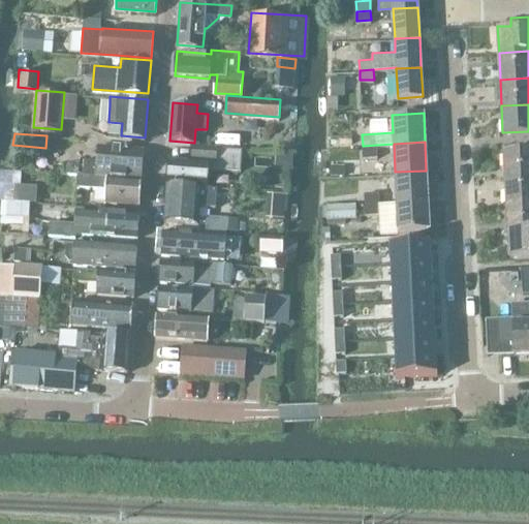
[(85,158),(83,173),(142,177),(144,148),(98,144),(97,159),(85,158)]
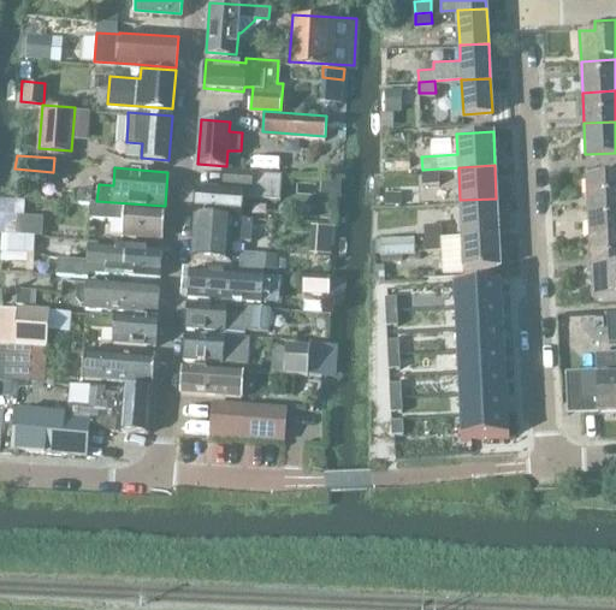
[(194,209),(240,213),(242,194),(280,197),(282,172),(253,170),(225,169),(224,187),(196,184),(194,209)]
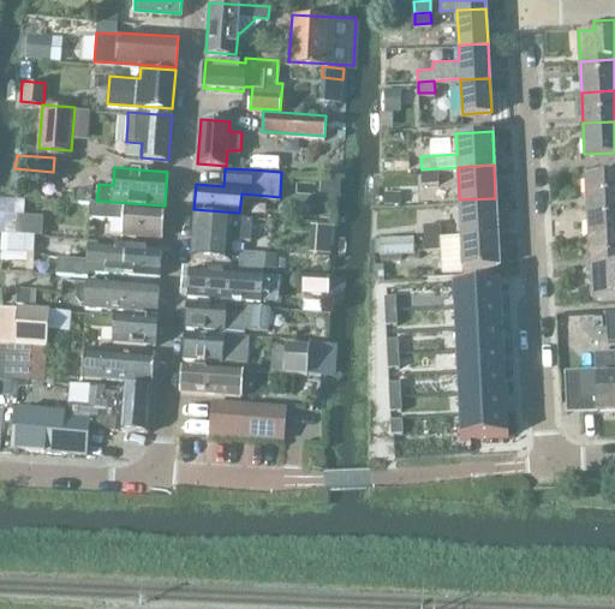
[(439,181),(439,168),(422,169),(423,181),(439,181)]
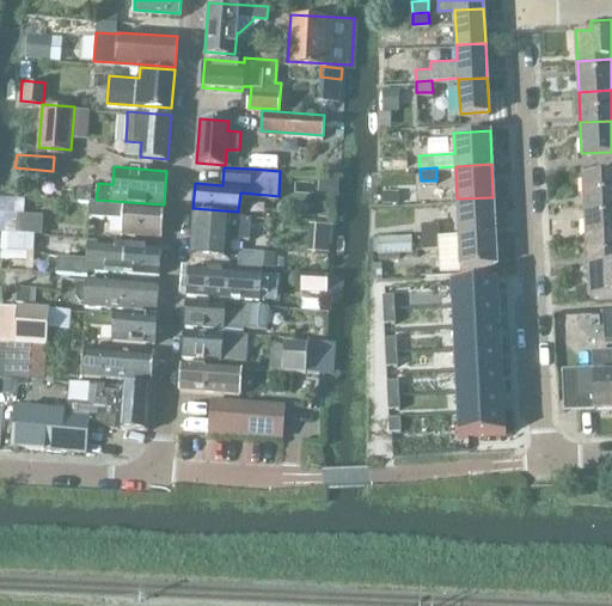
[(611,170),(582,172),(585,203),(611,201),(611,170)]
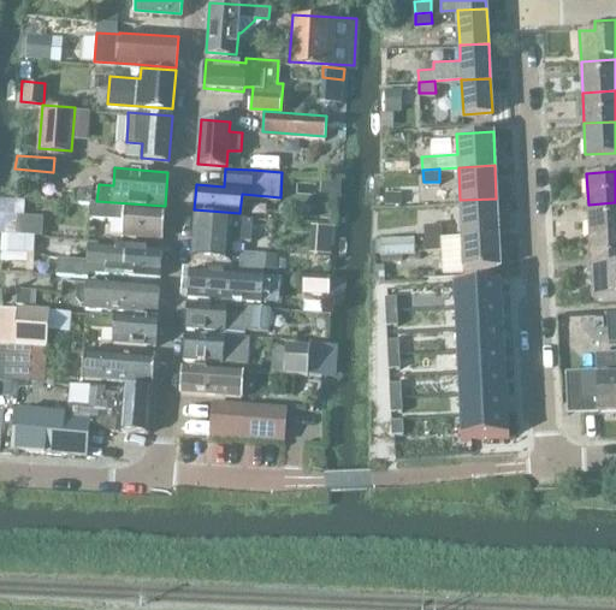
[(496,199),(460,200),(461,234),(498,232),(496,199)]
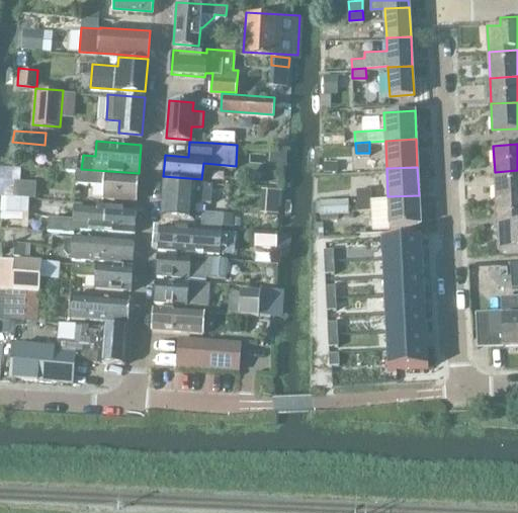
[(139,173),(81,169),(76,169),(75,181),(103,183),(102,196),(137,198),(139,173)]
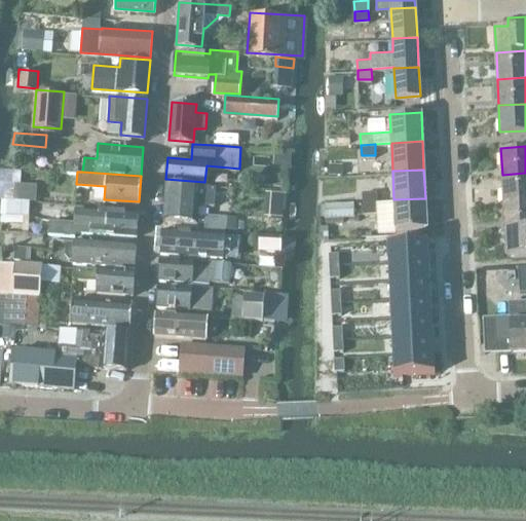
[(525,173),(502,175),(503,201),(525,199),(525,173)]
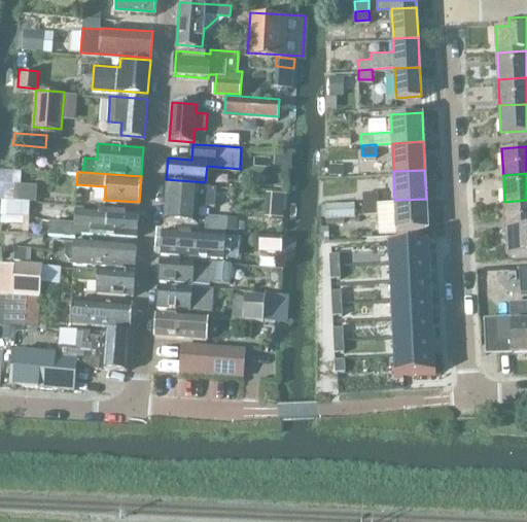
[(35,199),(36,183),(15,182),(14,198),(30,199),(35,199)]
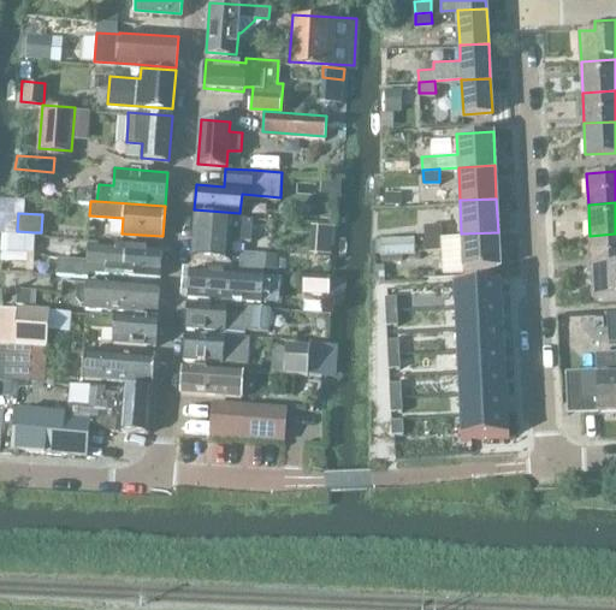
[(252,218),(194,213),(191,254),(230,258),(231,238),(250,240),(252,218)]
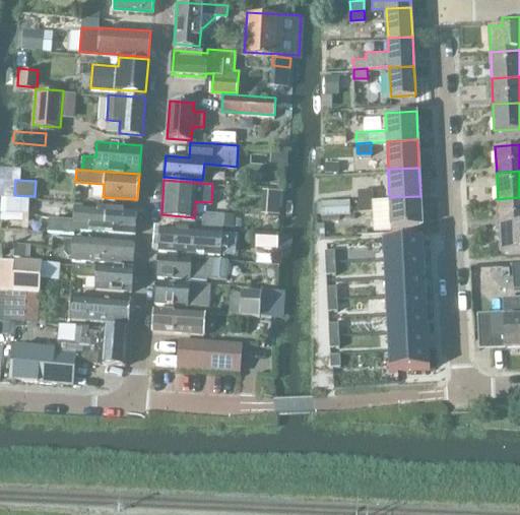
[(373,187),(359,188),(360,199),(373,198),(373,187)]
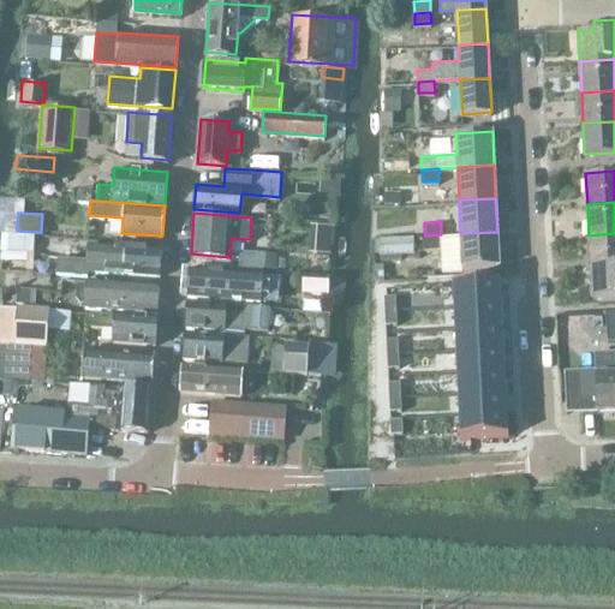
[(330,248),(332,224),(317,222),(316,246),(330,248)]
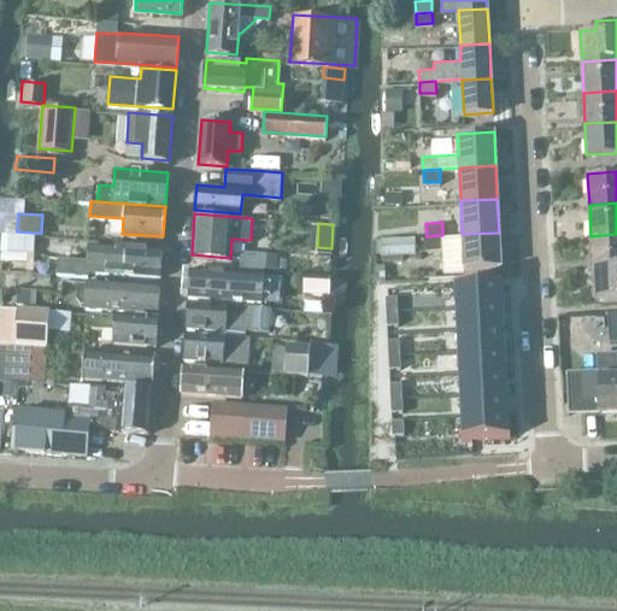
[(35,233),(9,231),(7,248),(33,251),(35,233)]
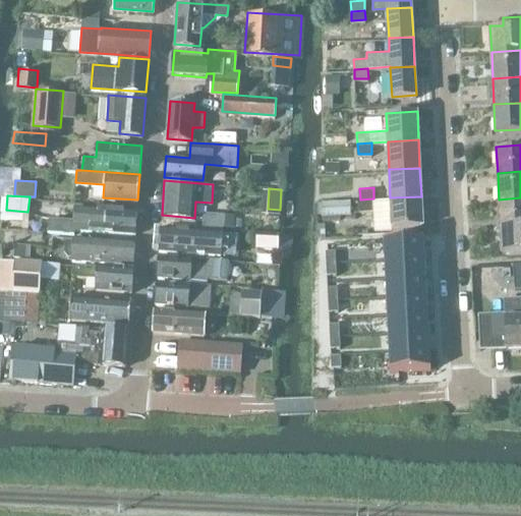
[(373,198),(360,199),(360,210),(374,209),(375,227),(422,225),(421,196),(390,197),(373,198)]
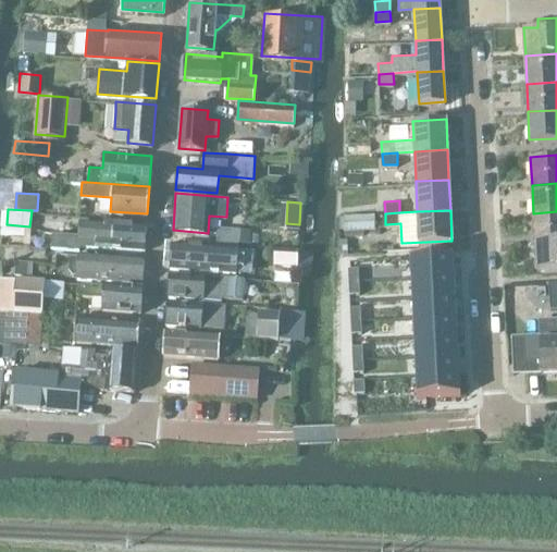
[(556,211),(533,213),(534,241),(556,240),(556,211)]
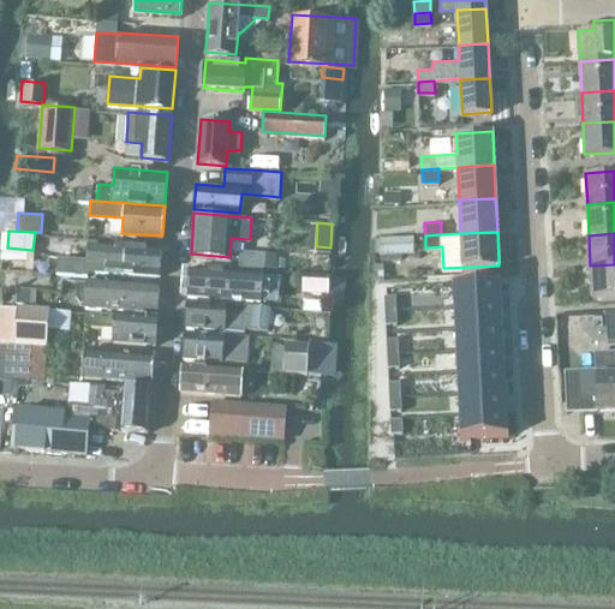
[(413,236),(380,237),(380,251),(413,250),(413,236)]
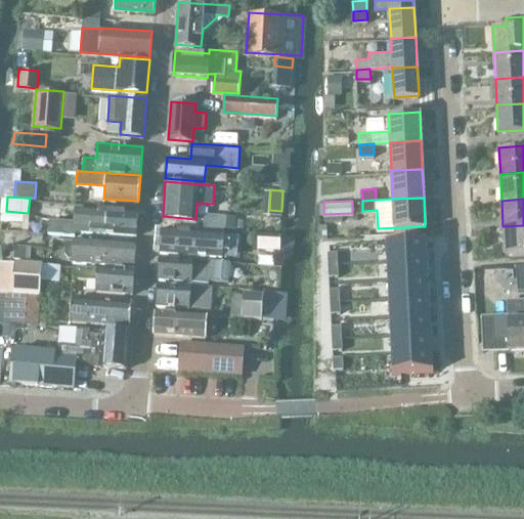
[(75,229),(105,231),(106,209),(76,207),(75,219),(49,217),(48,231),(75,232),(75,229)]
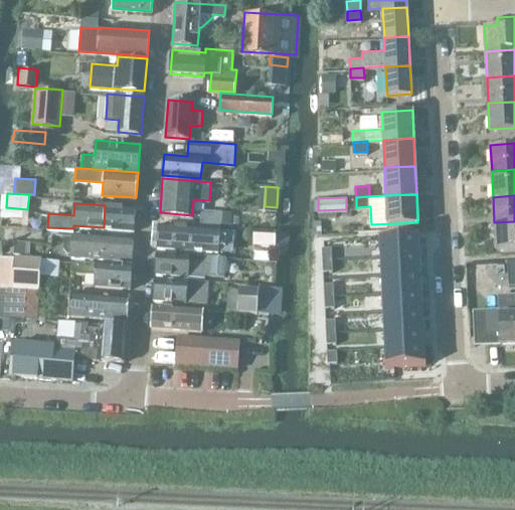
[(105,205),(104,227),(134,229),(136,207),(105,205)]
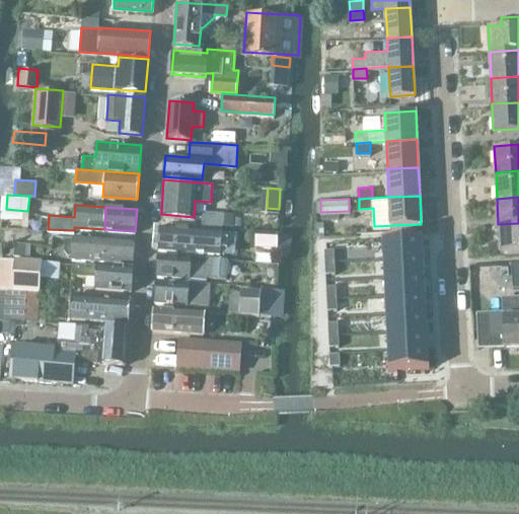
[(202,210),(201,228),(221,230),(222,230),(223,212),(202,210)]
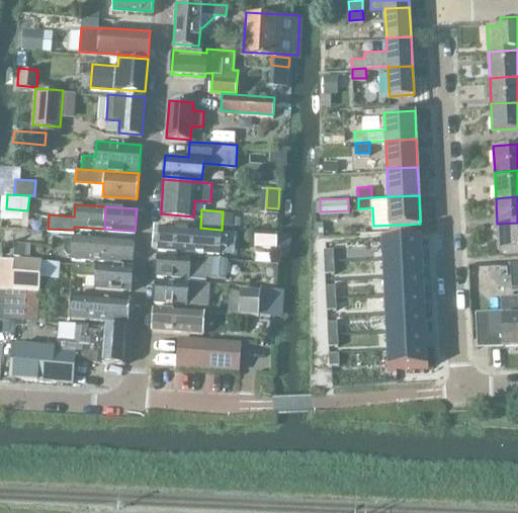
[(517,223),(497,224),(499,250),(517,249),(517,223)]
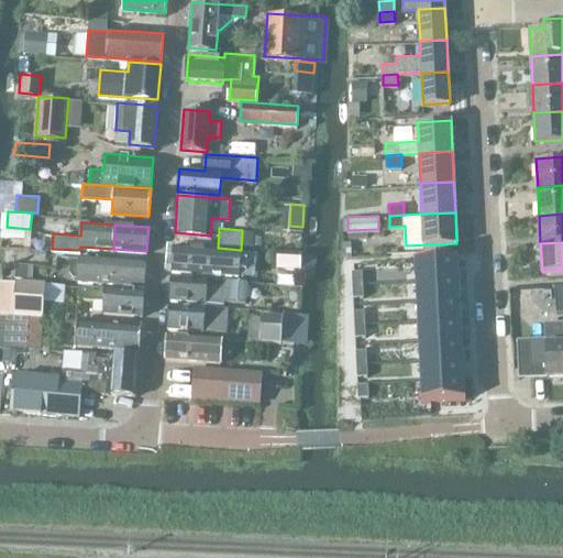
[(240,250),(218,248),(174,244),(172,269),(239,274),(240,250)]
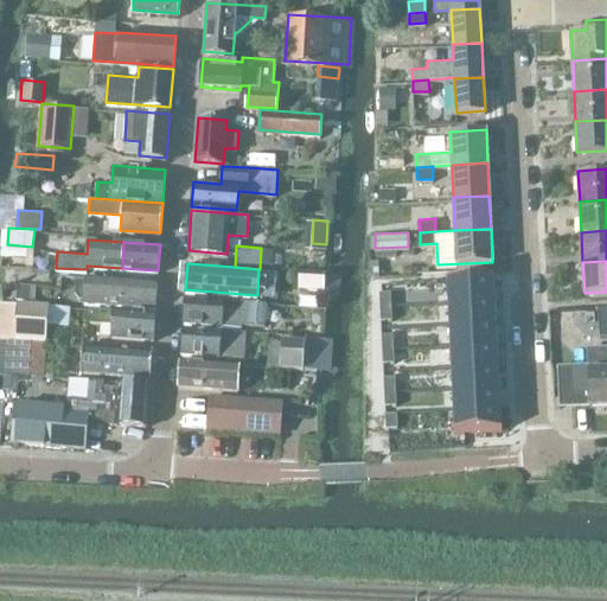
[(324,268),(300,267),(299,287),(323,288),(324,268)]
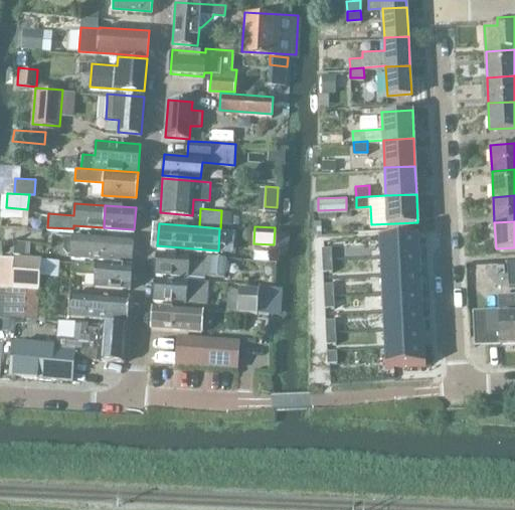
[(417,231),(379,233),(380,252),(418,250),(417,231)]
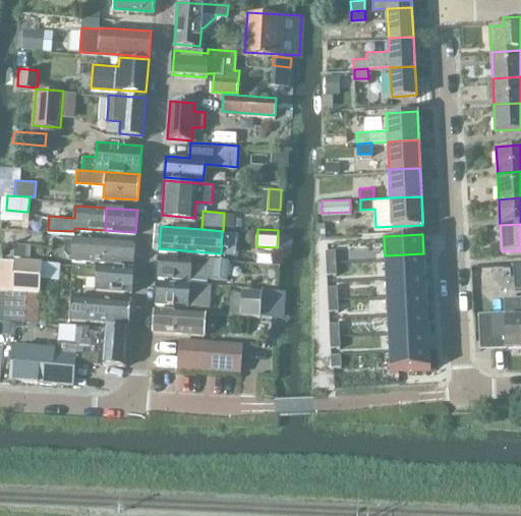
[(68,239),(64,243),(64,250),(68,255),(72,255),(72,258),(103,261),(104,238),(73,236),(73,239),(68,239)]
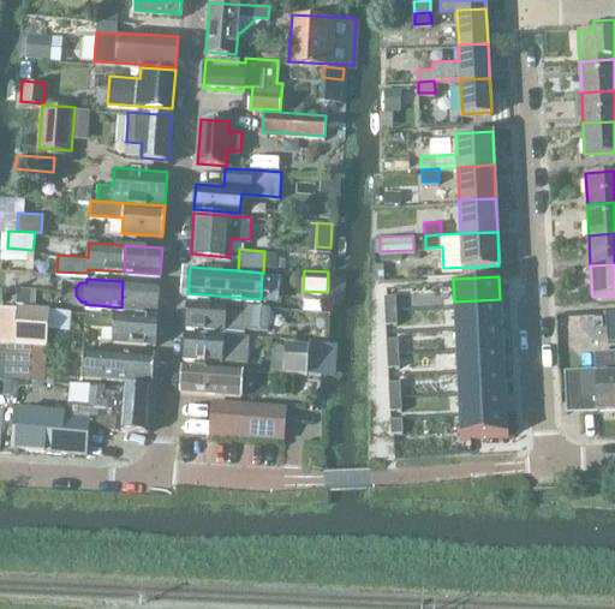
[(123,281),(121,308),(157,310),(159,284),(123,281)]
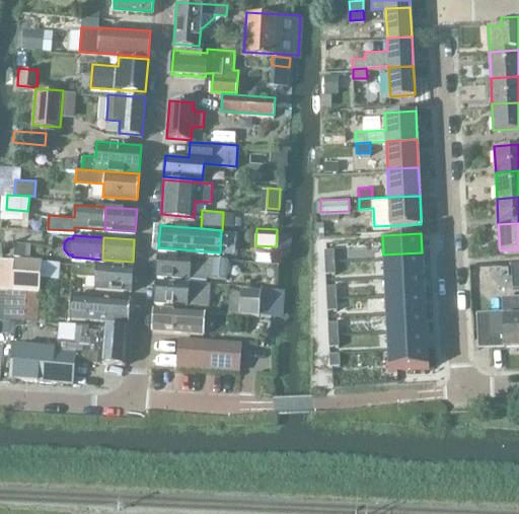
[(10,253),(30,254),(30,243),(10,241),(10,253)]
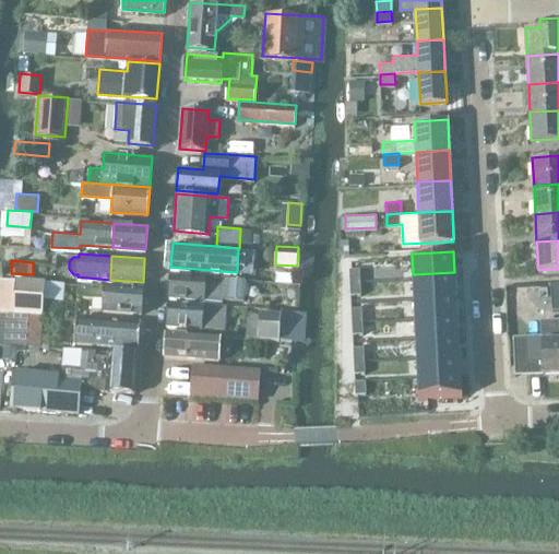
[(352,267),(348,268),(349,280),(360,280),(359,267),(352,267)]
